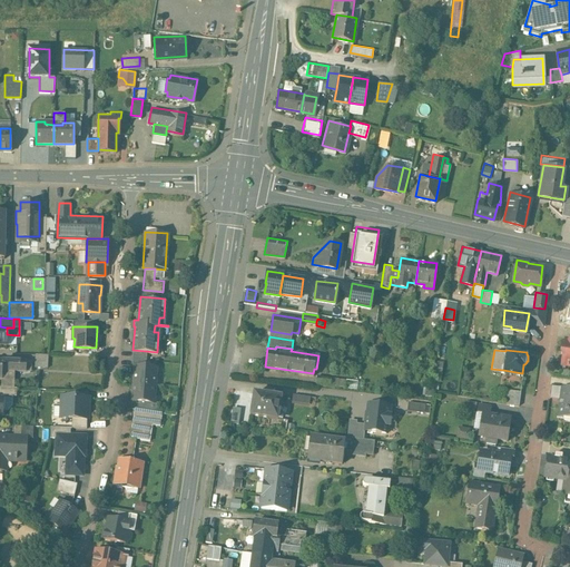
[(47,352),(35,352),(35,365),(47,365),(47,352)]
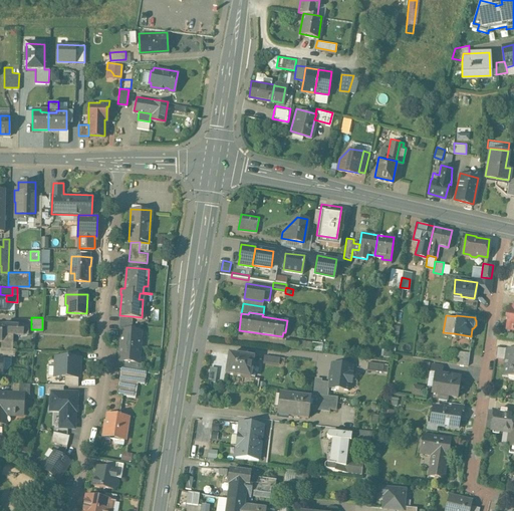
[(12,323),(0,322),(0,339),(1,339),(1,331),(8,332),(11,332),(12,323)]
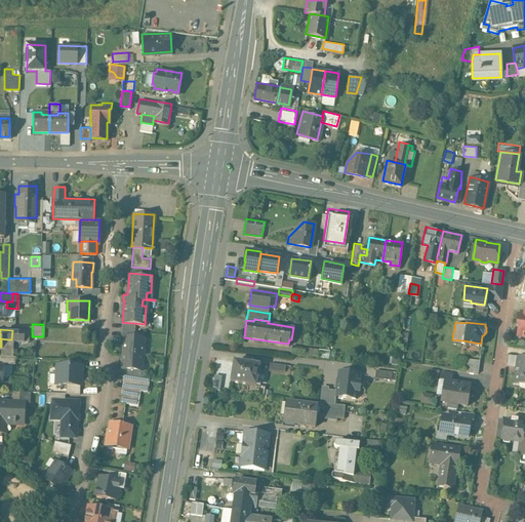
[(24,331),(12,330),(11,339),(23,340),(24,335),(24,331)]
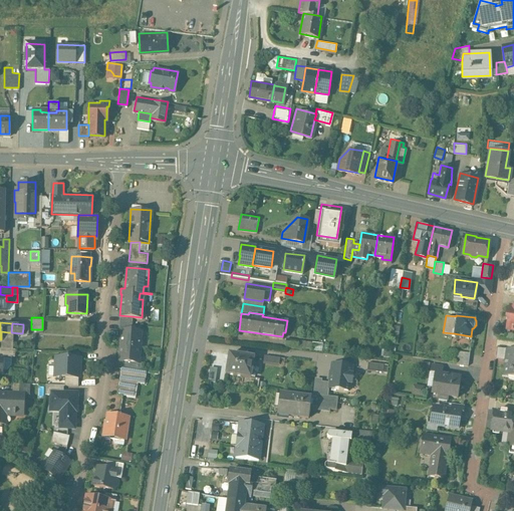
[(132,328),(120,328),(119,343),(140,345),(141,329),(132,328)]
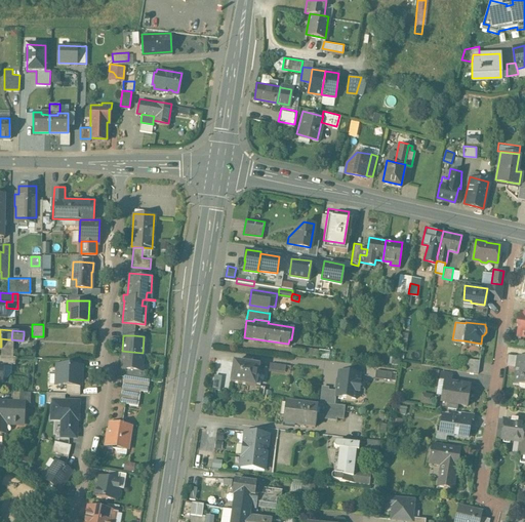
[(12,345),(7,345),(8,339),(1,338),(1,347),(0,355),(12,355),(12,345)]
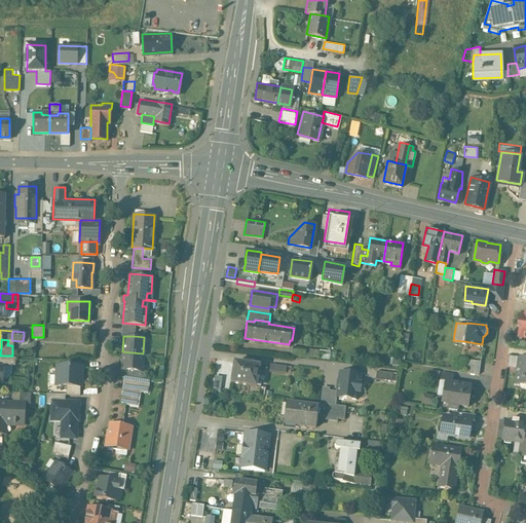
[(320,349),(305,347),(305,352),(304,352),(304,353),(318,356),(320,349)]
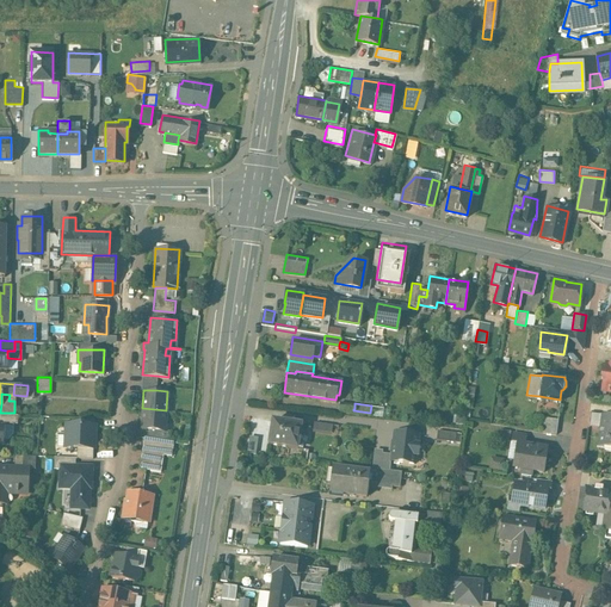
[(166,410),(142,408),(141,427),(147,427),(165,428),(166,410)]
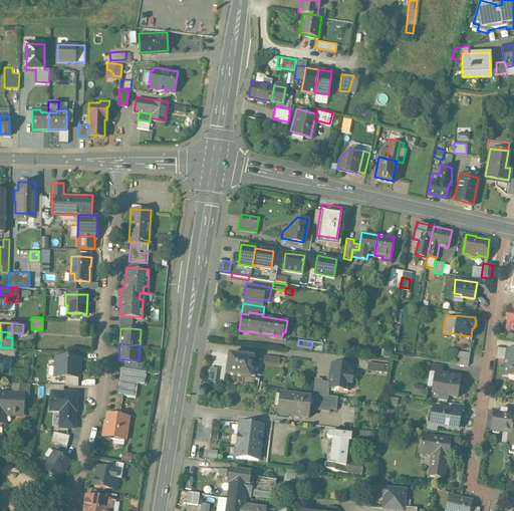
[(0,347),(0,346),(0,356),(3,357),(11,357),(11,354),(14,354),(14,347),(0,347)]
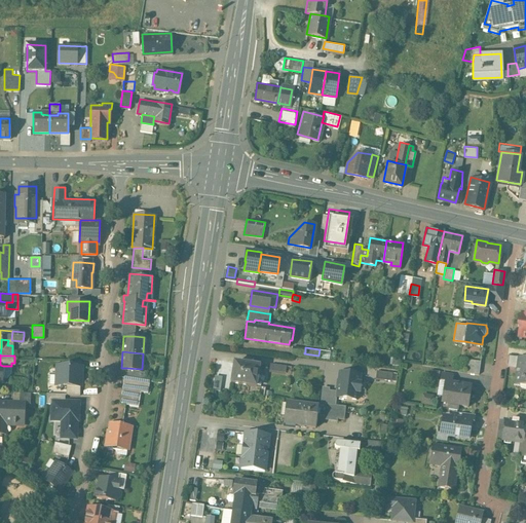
[(525,356),(519,355),(517,371),(515,371),(514,383),(525,384),(525,356)]
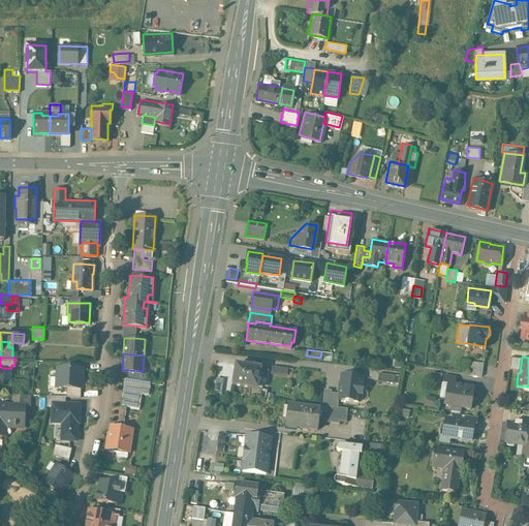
[(483,362),(471,360),(469,372),(480,374),(483,362)]
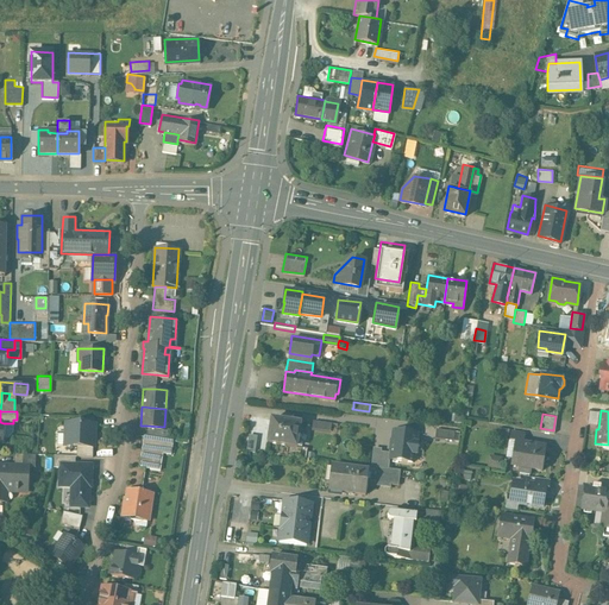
[(290,418),(281,417),(281,418),(271,417),(268,440),(296,445),(300,421),(289,420),(290,418)]
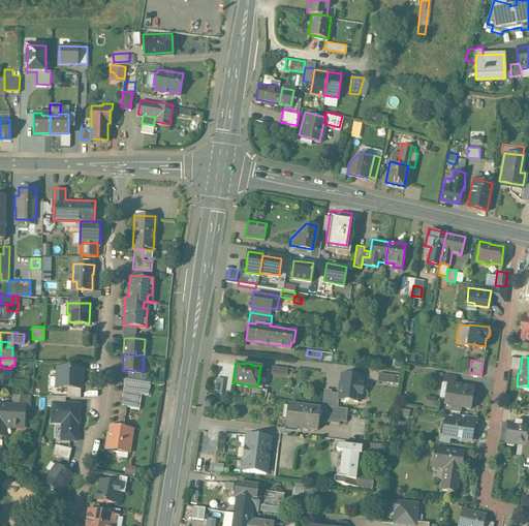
[(286,366),(272,364),(271,372),(285,374),(286,366)]
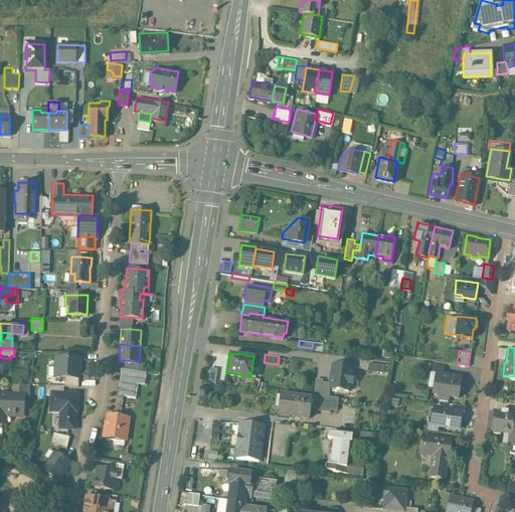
[(79,357),(56,356),(55,375),(56,375),(58,377),(61,378),(63,376),(64,376),(78,376),(79,357)]
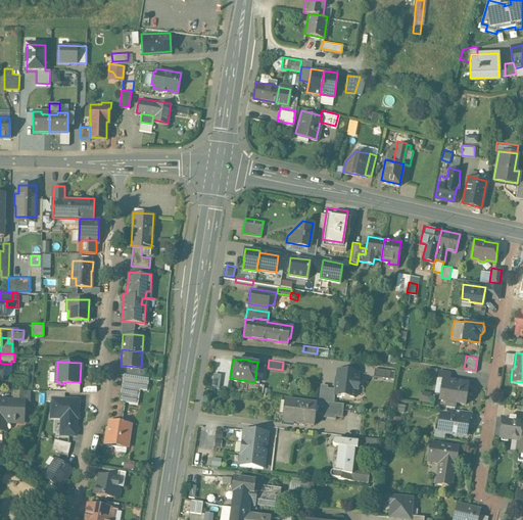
[(336,365),(334,393),(354,395),(358,367),(336,365)]
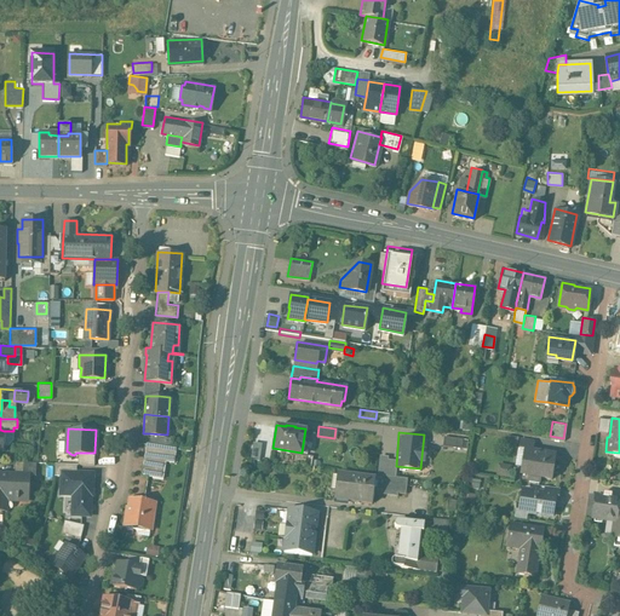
[(167,435),(149,433),(149,442),(170,445),(171,435),(167,435)]
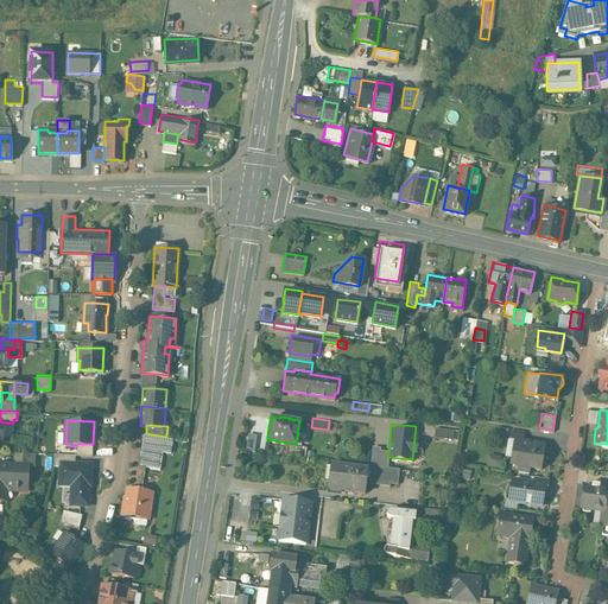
[(454,428),(435,426),(434,436),(453,438),(454,428)]
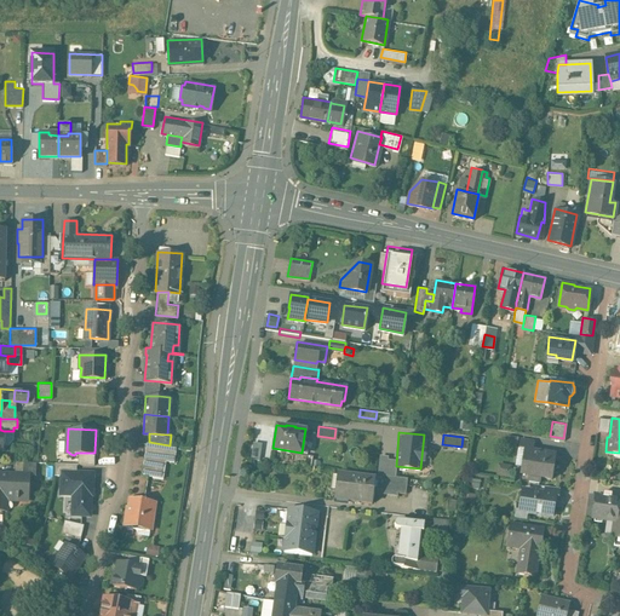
[(534,441),(520,438),(518,447),(523,448),(533,450),(534,441)]
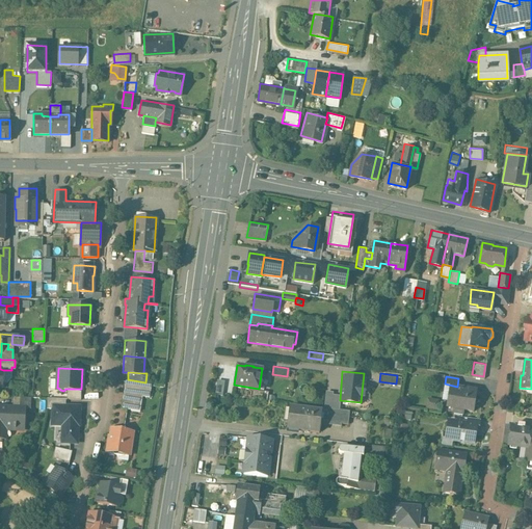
[(223,393),(225,378),(218,377),(215,392),(223,393)]
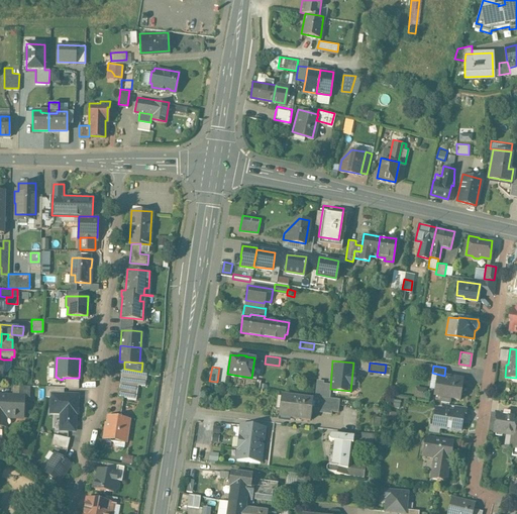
[(24,370),(10,369),(10,379),(24,379),(24,370)]
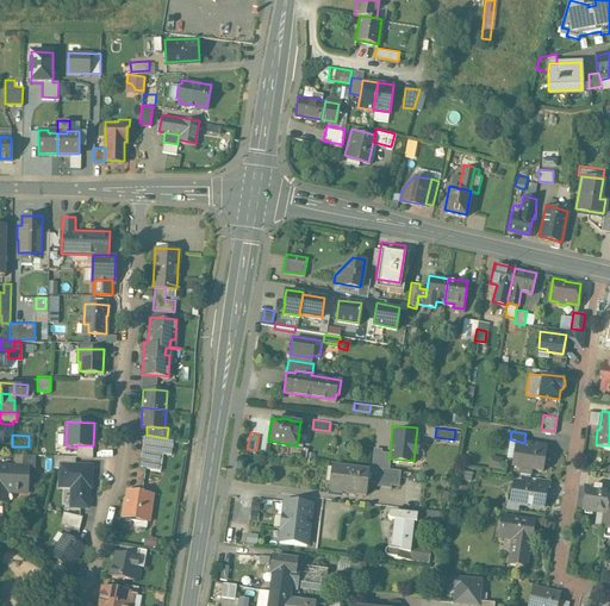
[(147,435),(144,435),(142,448),(163,451),(170,453),(173,439),(167,438),(147,435)]
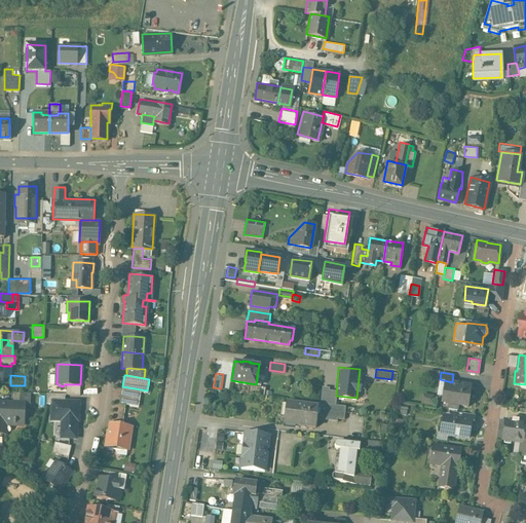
[(452,382),(444,380),(441,401),(467,405),(471,385),(452,382)]
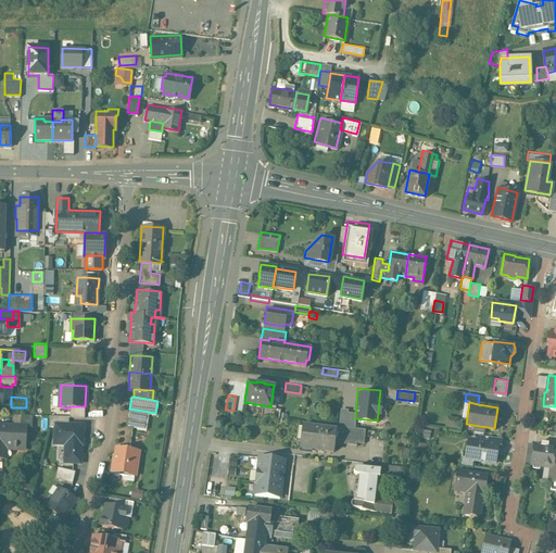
[(85,406),(70,406),(70,415),(84,416),(85,406)]
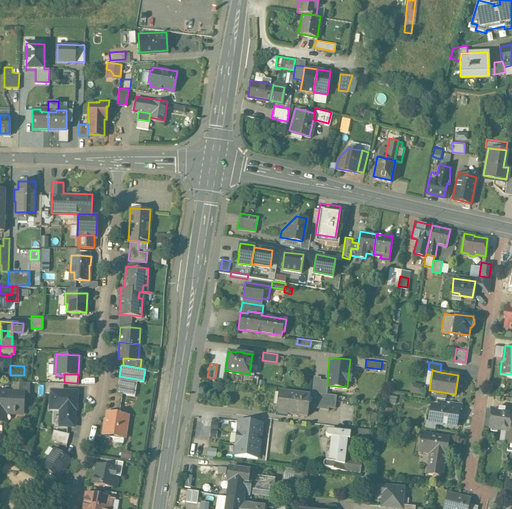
[(137,379),(119,376),(116,391),(134,394),(137,379)]
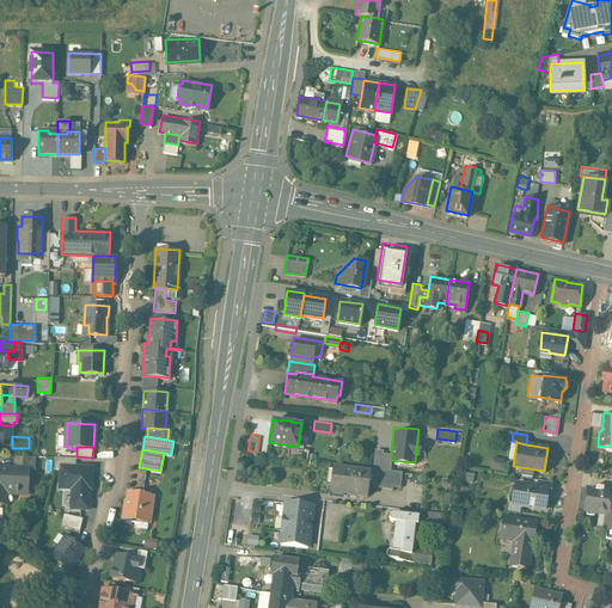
[(36,455),(14,454),(14,467),(29,467),(35,467),(36,455)]
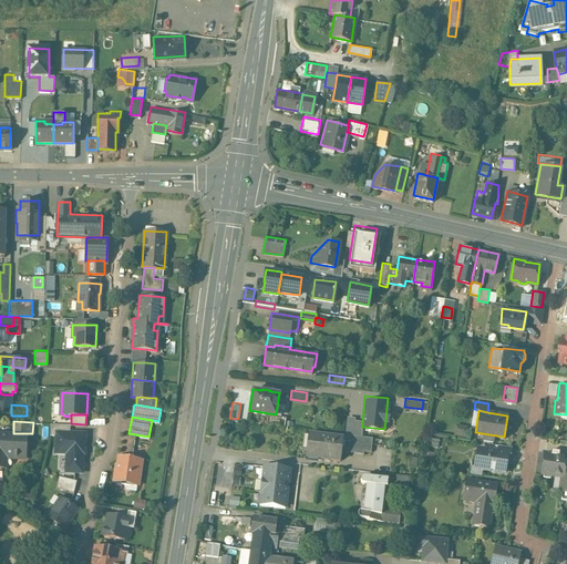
[(465,433),(466,424),(456,422),(454,432),(465,433)]
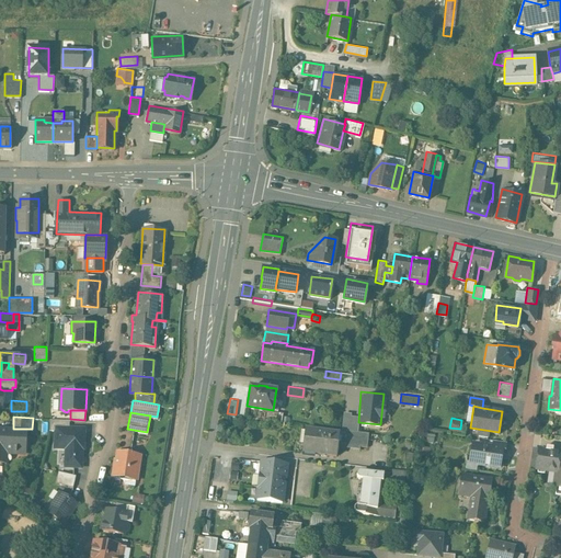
[(56,426),(69,426),(69,420),(49,419),(49,430),(56,430),(56,426)]
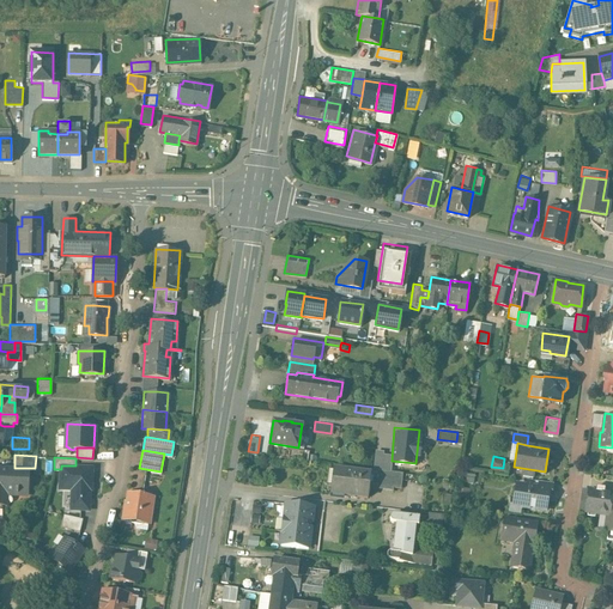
[(14,468),(0,466),(0,501),(5,503),(6,491),(16,491),(16,493),(18,493),(18,491),(28,491),(29,468),(14,468)]
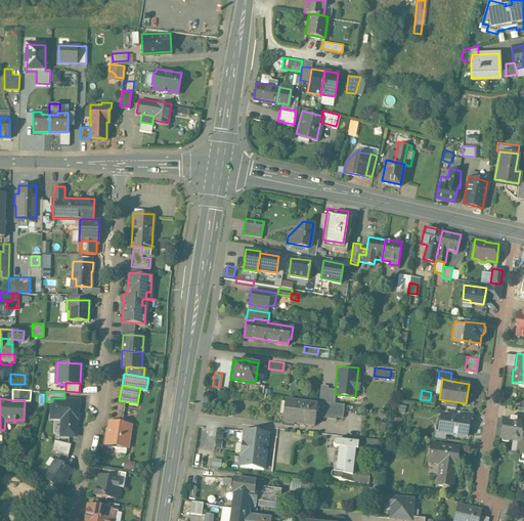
[(64,398),(52,398),(52,401),(51,417),(61,417),(61,434),(76,435),(77,418),(78,418),(79,399),(64,398)]
